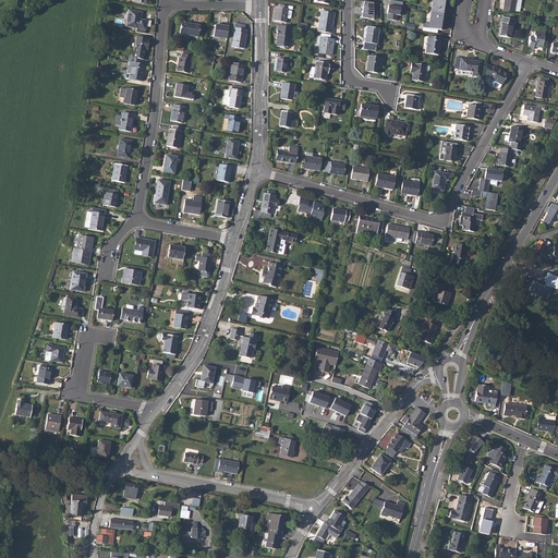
[(431,0),(433,0),(431,12),(444,14),(446,0),(431,0)]
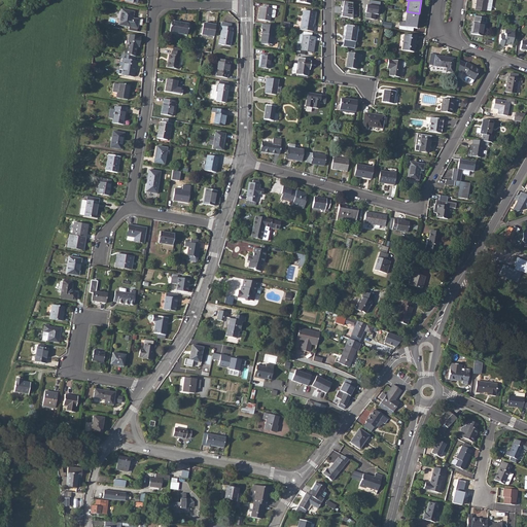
[(477,0),(477,3),(476,3),(476,8),(486,10),(487,0),(477,0)]
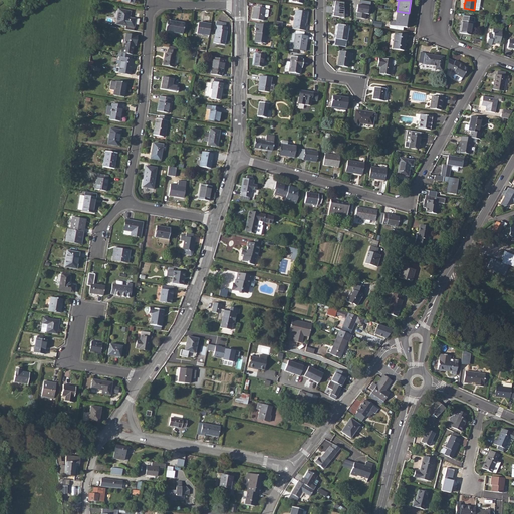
[(343,3),(333,1),(333,6),(334,7),(333,16),(344,18),(343,8),(343,3)]
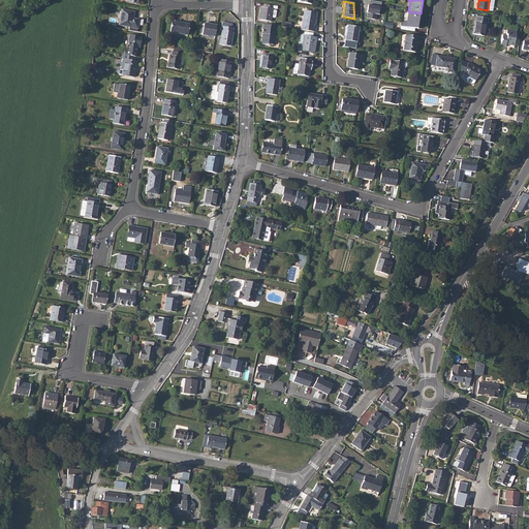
[(261,7),(259,20),(271,21),(272,17),(275,18),(276,17),(277,10),(276,9),(273,9),(273,5),(266,4),(265,7),(261,7)]
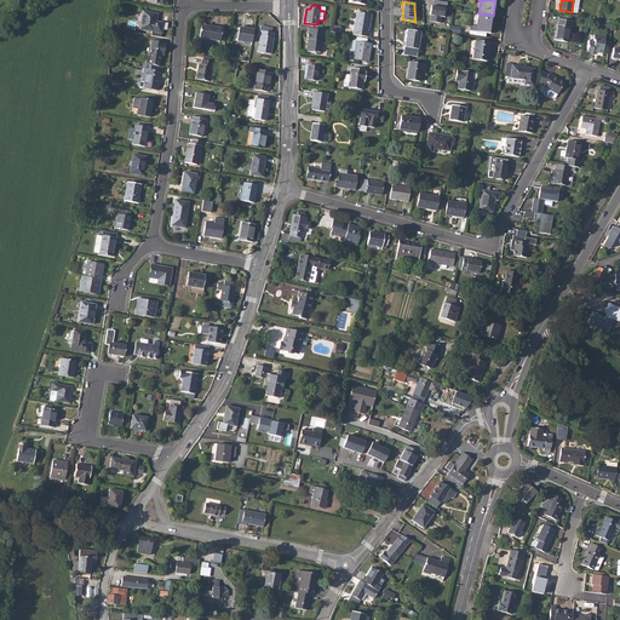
[(447,9),(434,6),(434,9),(431,9),(430,15),(431,15),(430,21),(441,23),(442,17),(446,17),(447,9)]
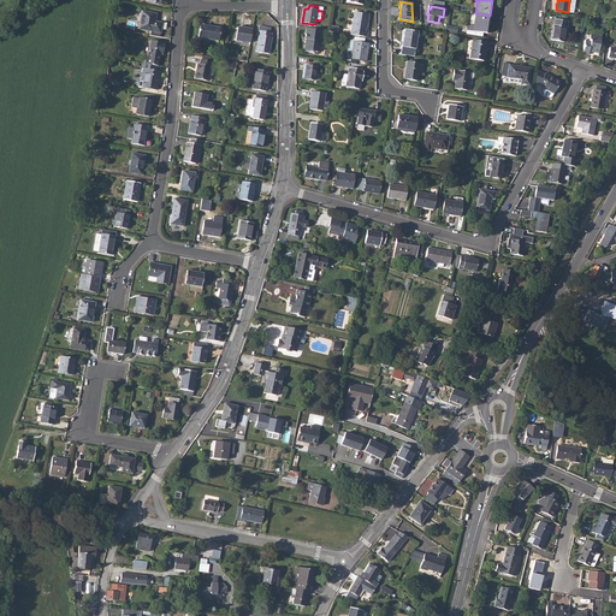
[(142,11),(138,29),(160,33),(163,23),(154,21),(157,13),(142,11)]
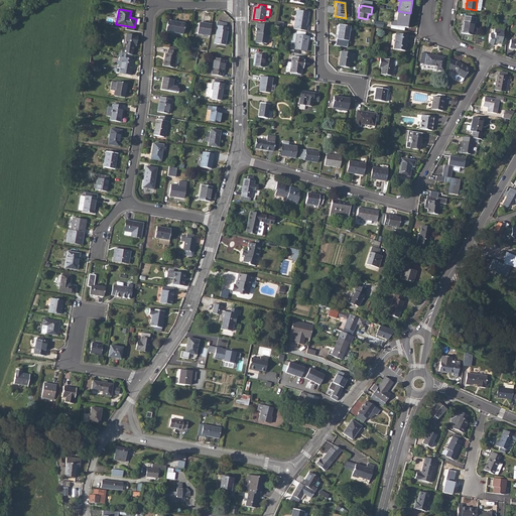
[(296,10),(294,29),(308,31),(308,26),(306,26),(307,23),(308,23),(309,12),(296,10)]
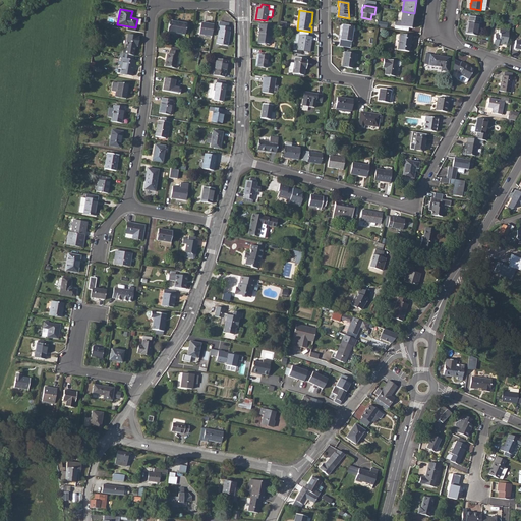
[(414,13),(402,11),(400,22),(396,21),(395,25),(412,29),(414,13)]
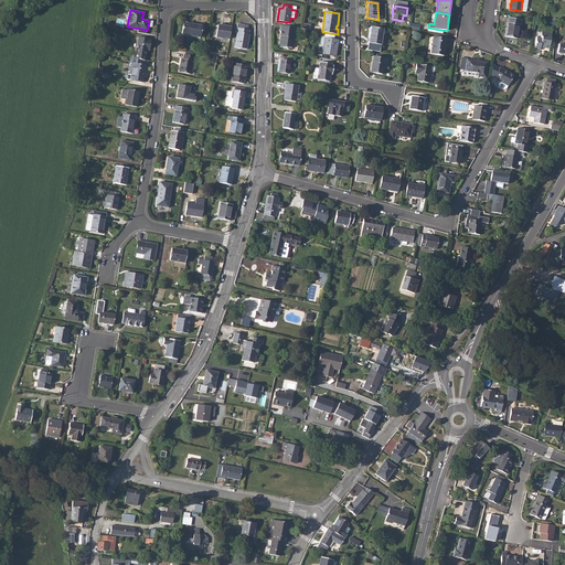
[(507,22),(504,36),(518,39),(520,24),(521,24),(521,19),(509,18),(508,22),(507,22)]
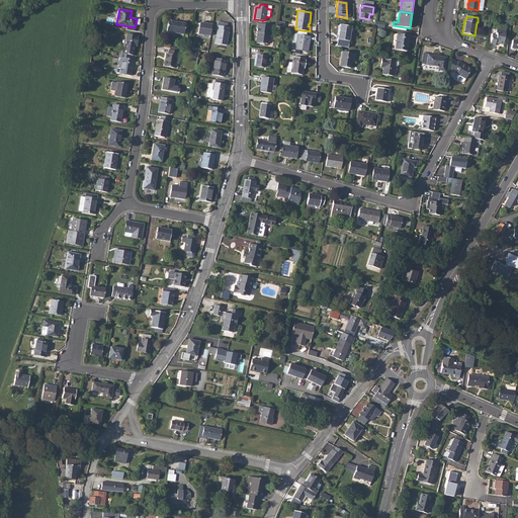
[(168,20),(167,31),(184,34),(185,23),(168,20)]
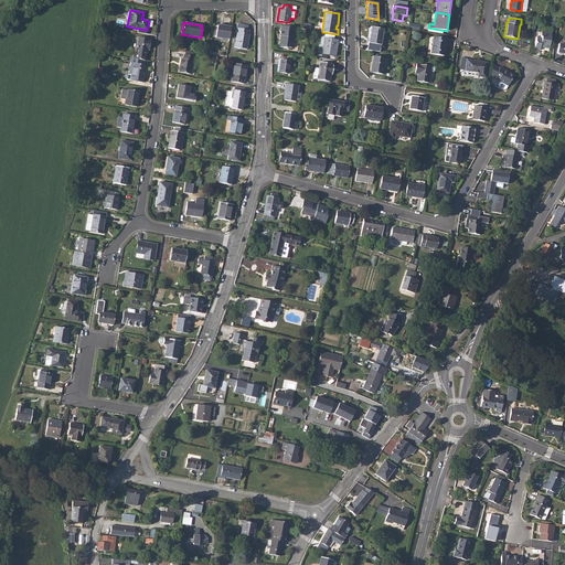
[(216,36),(230,39),(232,27),(217,24),(216,36)]
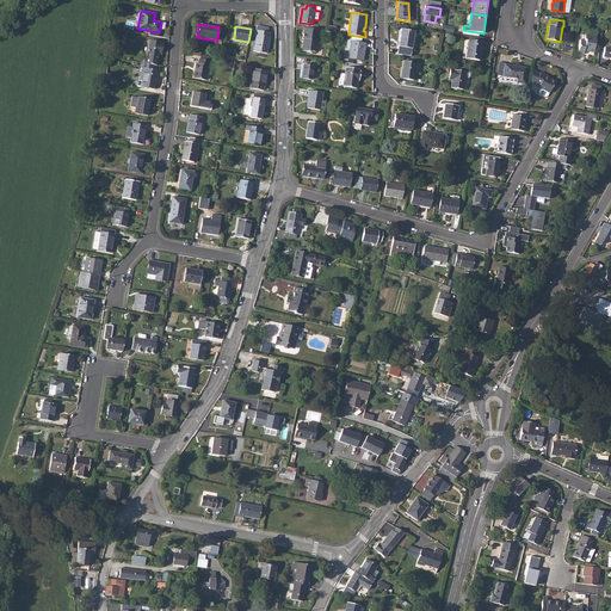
[(304,28),(302,38),(303,38),(304,38),(304,42),(303,42),(302,51),(309,53),(309,50),(316,51),(320,30),(304,28)]
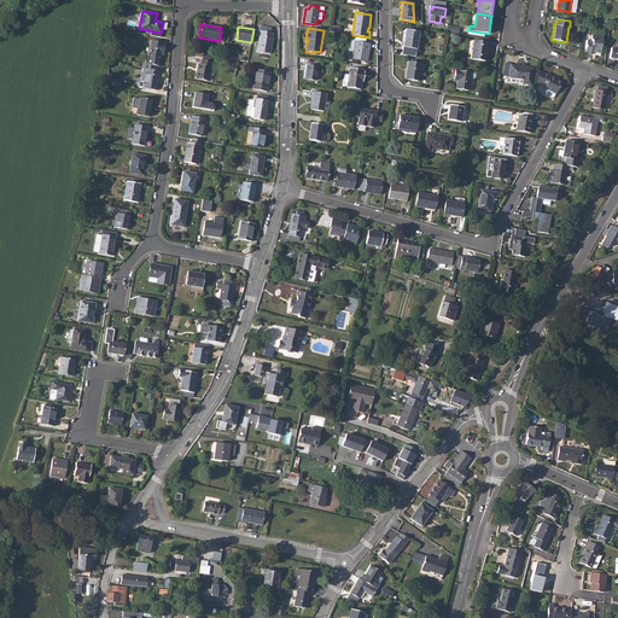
[(270,31),(261,30),(258,29),(257,34),(260,35),(257,51),(270,53),(274,33),(270,31)]
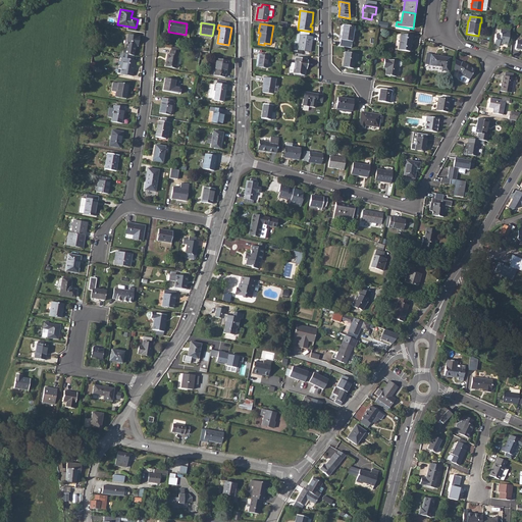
[(343,25),(341,40),(352,41),(354,27),(343,25)]
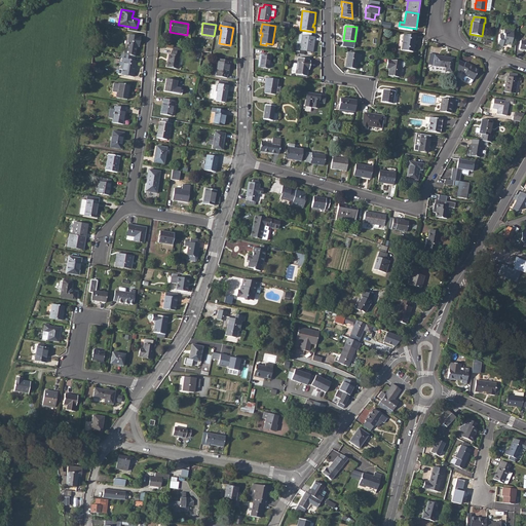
[(500,34),(498,45),(503,46),(503,43),(512,45),(514,31),(503,29),(503,34),(500,34)]
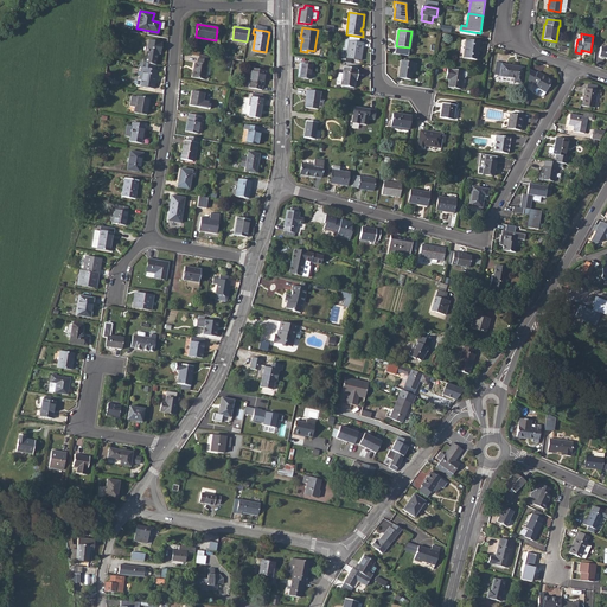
[(144,57),(144,62),(155,64),(158,52),(160,53),(163,43),(160,42),(160,40),(148,39),(146,57),(144,57)]
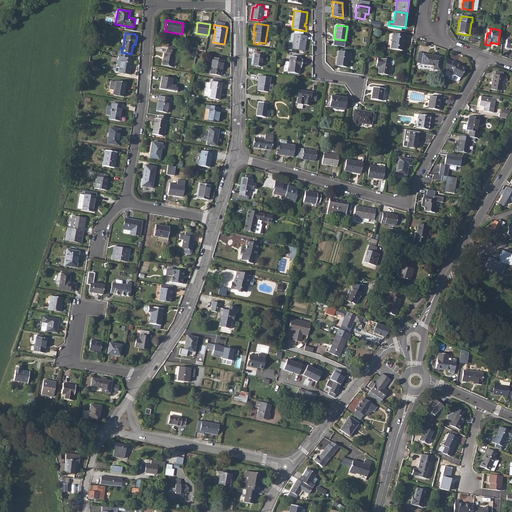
[(393,33),(390,49),(402,50),(404,35),(393,33)]
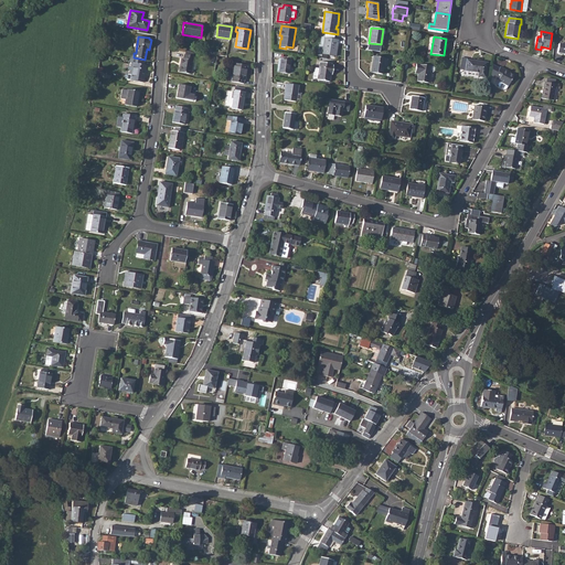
[(324,38),(322,54),(336,56),(338,40),(324,38)]
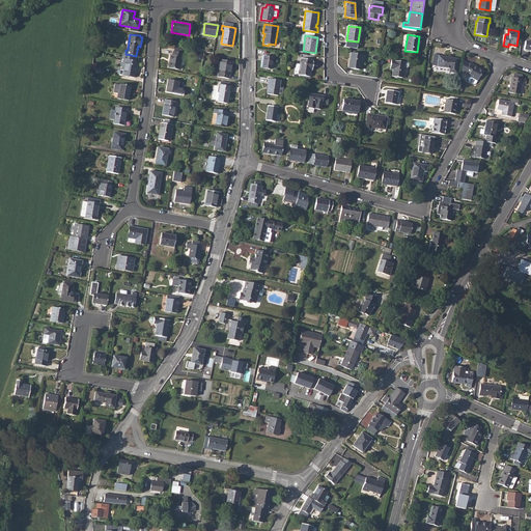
[(170,54),(168,67),(179,70),(182,53),(173,51),(172,55),(170,54)]
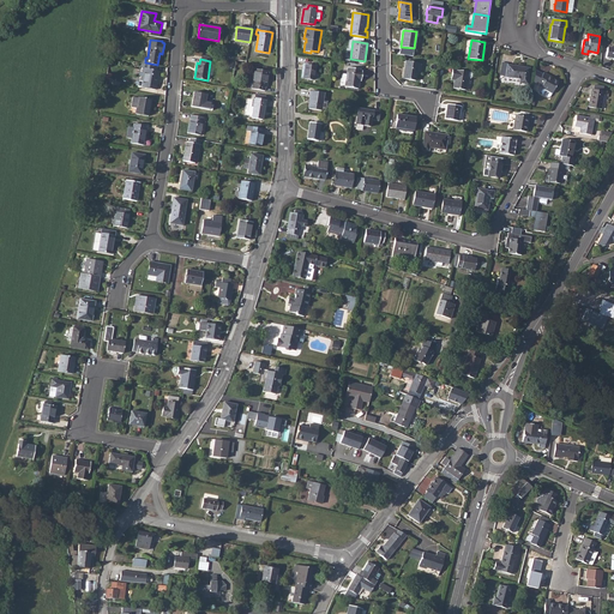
[(405,61),(403,79),(415,80),(419,64),(405,61)]
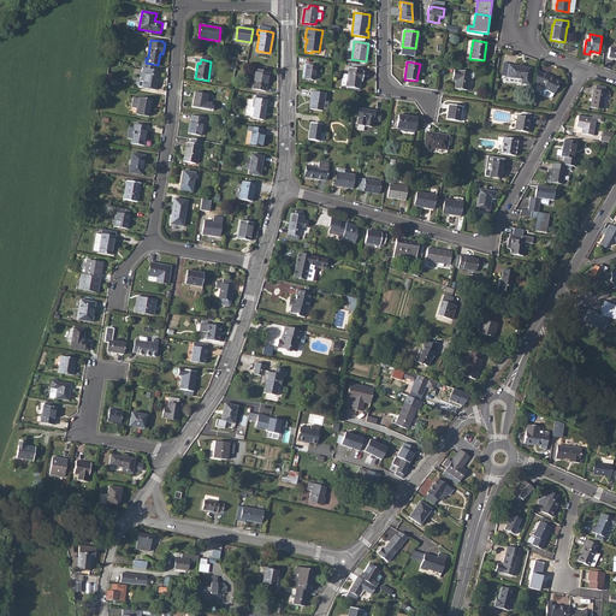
[(146,63),(142,63),(141,67),(146,69),(143,81),(142,87),(155,89),(159,71),(157,71),(158,65),(146,63)]
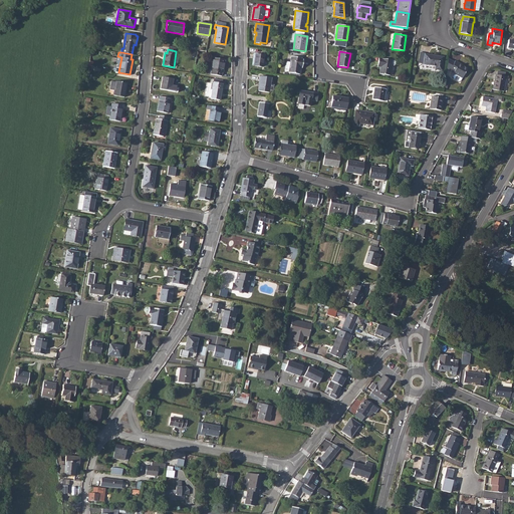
[(255,54),(253,66),(262,67),(264,55),(255,54)]
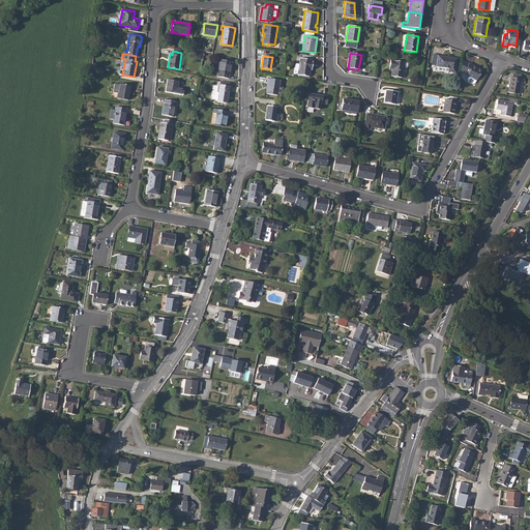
[(437,66),(444,67),(445,57),(438,56),(437,66)]
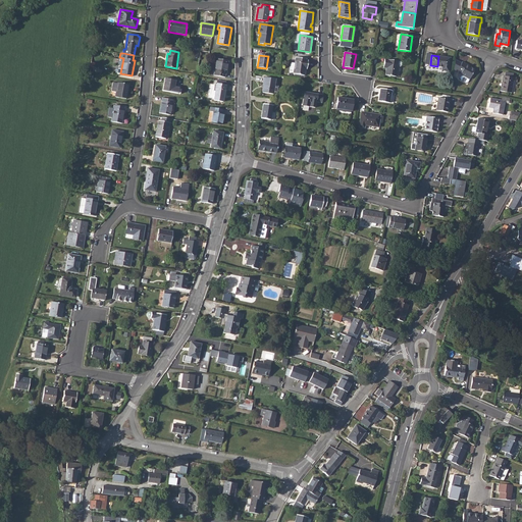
[(438,56),(437,66),(442,66),(441,70),(448,71),(450,58),(438,56)]
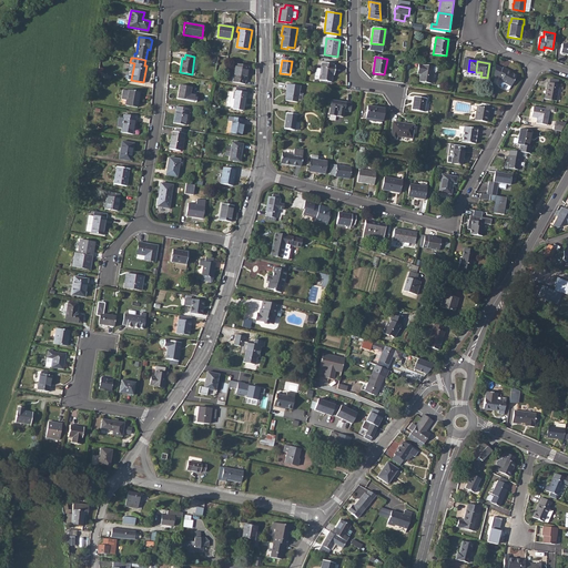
[(322,62),(320,80),(331,82),(332,74),(334,74),(335,66),(333,66),(333,64),(322,62)]
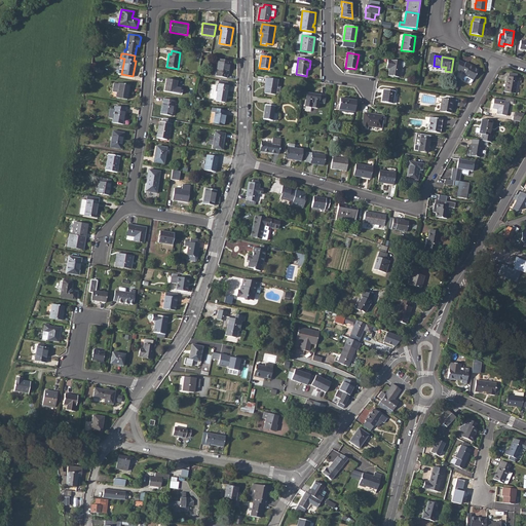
[(218,59),(216,72),(216,76),(227,78),(227,75),(228,74),(230,62),(218,59)]
